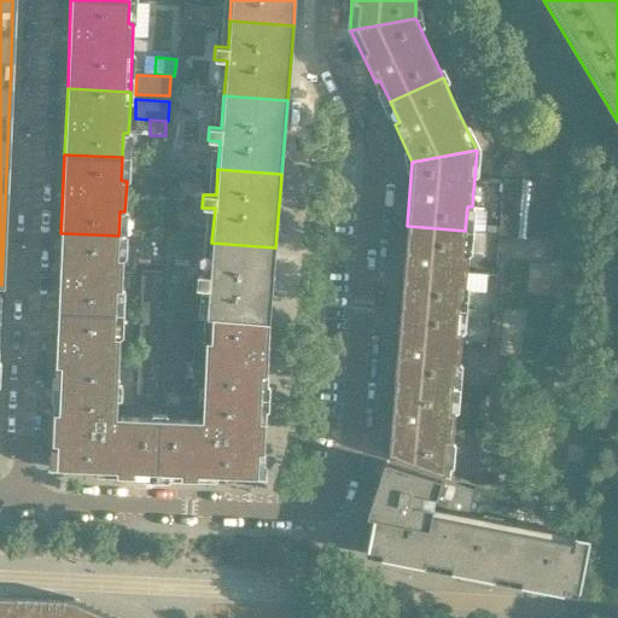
[(518,237),(523,181),(503,180),(499,235),(518,237)]
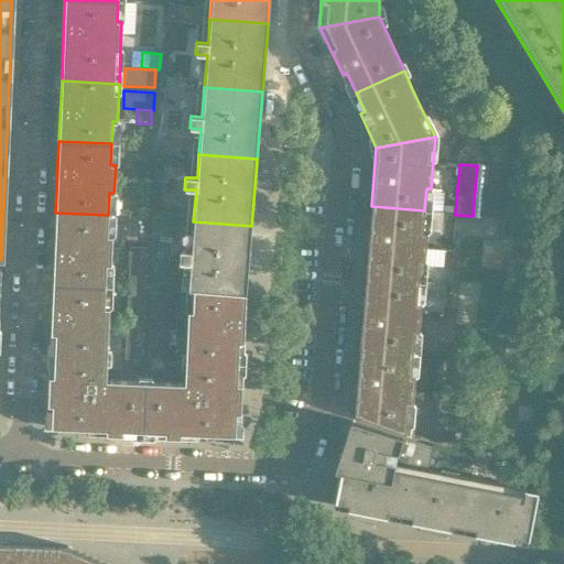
[(497,218),(500,167),(483,165),(478,216),(497,218)]
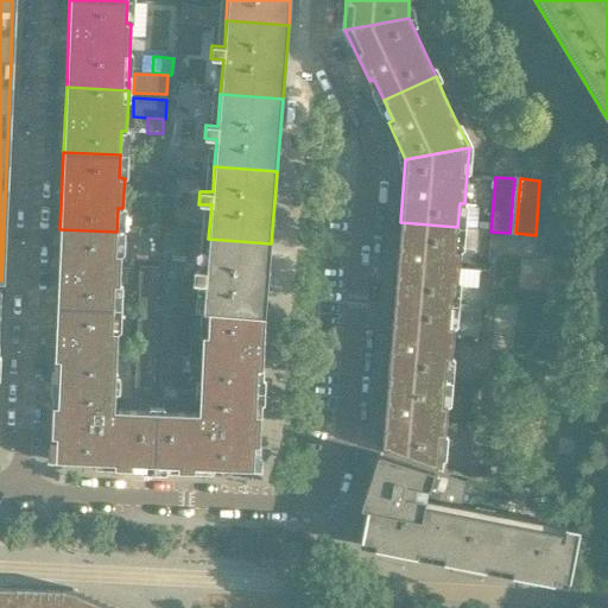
[(457,280),(460,252),(460,251),(455,251),(457,227),(400,222),(393,299),(450,304),(453,280),(457,280)]
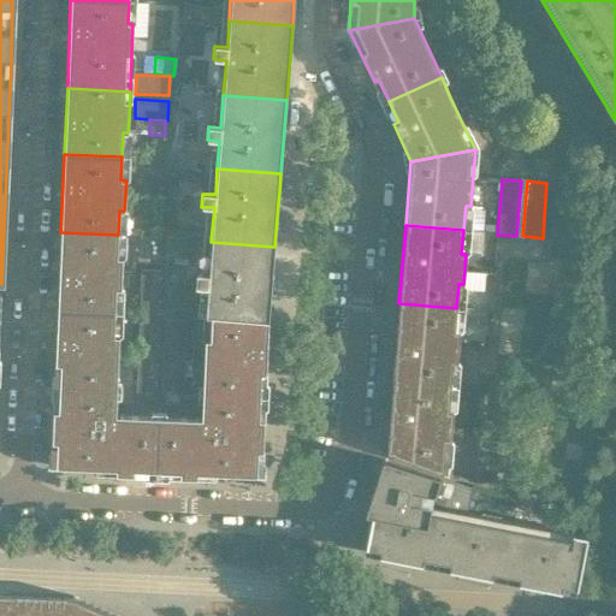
[(120,314),(123,259),(123,258),(117,258),(118,235),(60,232),(57,312),(114,314),(120,314)]
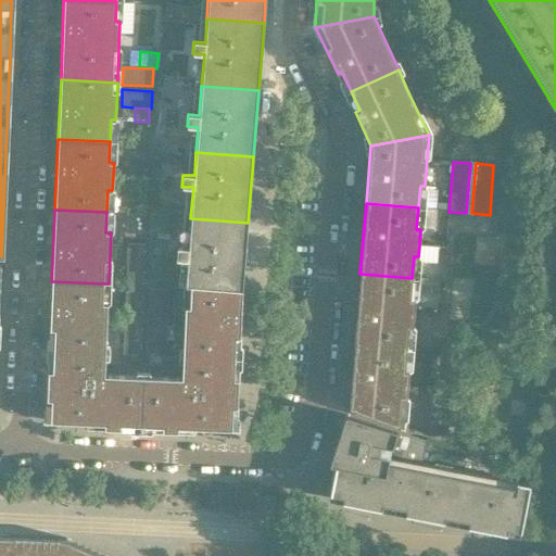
[(243,273),(248,223),(190,218),(188,249),(177,248),(176,260),(187,261),(185,286),(190,286),(242,290),(243,273)]
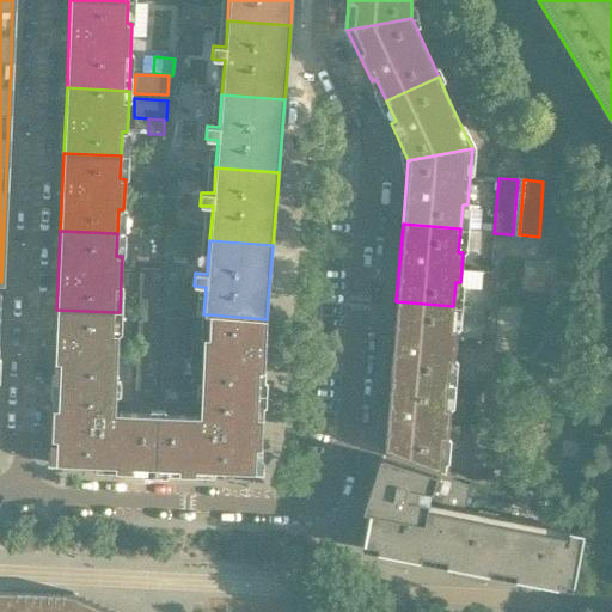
[(154,390),(157,318),(159,269),(140,268),(135,390),(154,390)]
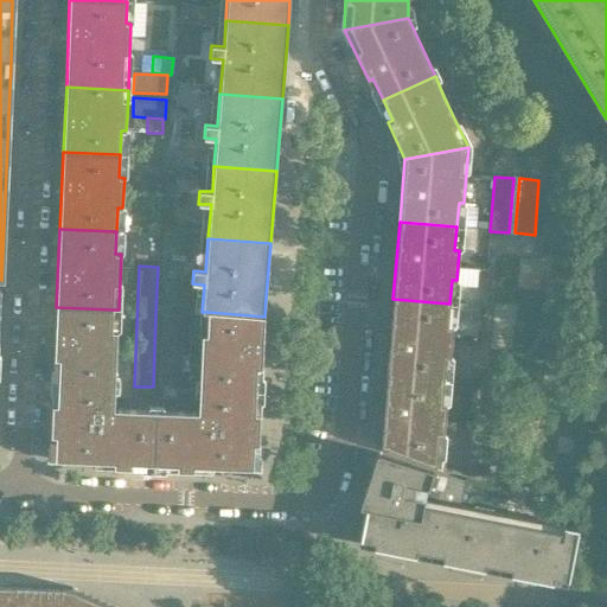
[(448,381),(453,327),(448,326),(449,304),(393,299),(387,376),(448,381)]
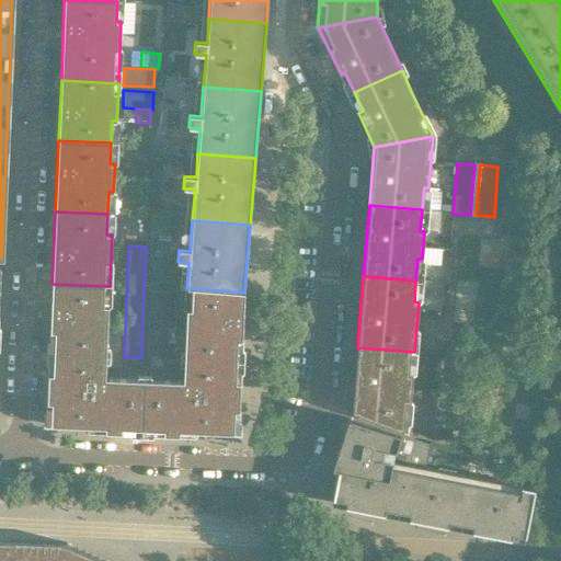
[(105,367),(109,307),(109,306),(104,306),(104,286),(52,284),(50,332),(55,332),(54,352),(49,352),(48,365),(105,367)]
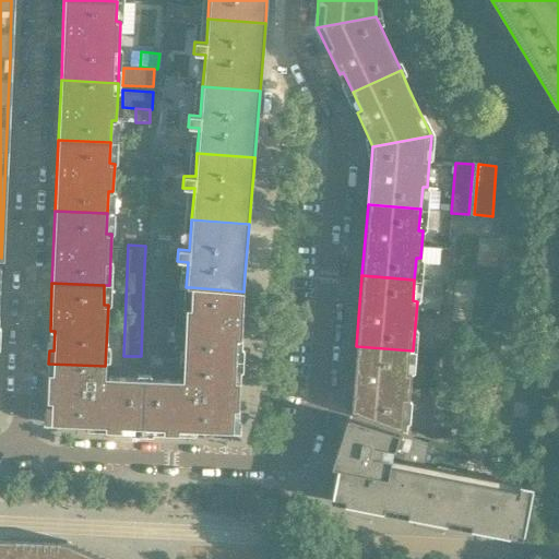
[(241,340),(244,292),(191,287),(190,308),(186,308),(182,370),(240,372),(240,359),(236,359),(237,340),(241,340)]
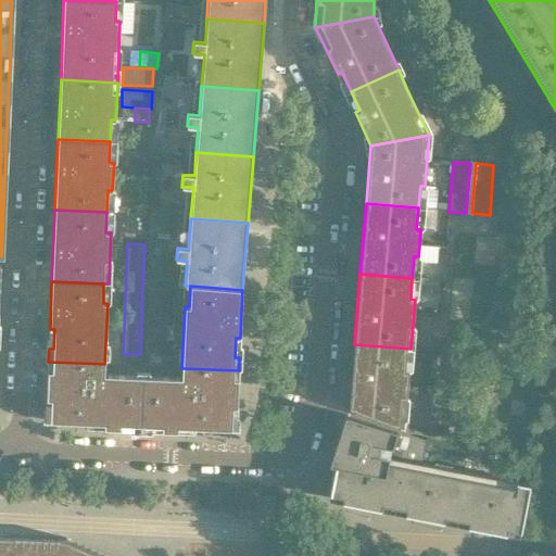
[(166,330),(168,290),(148,289),(146,355),(165,355),(166,330)]
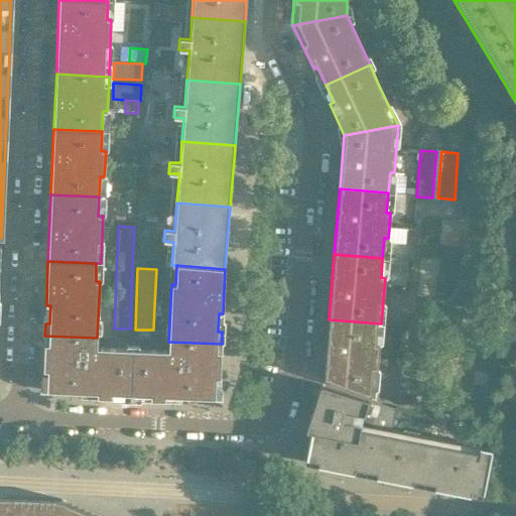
[(154,298),(154,306),(166,307),(167,298),(154,298)]
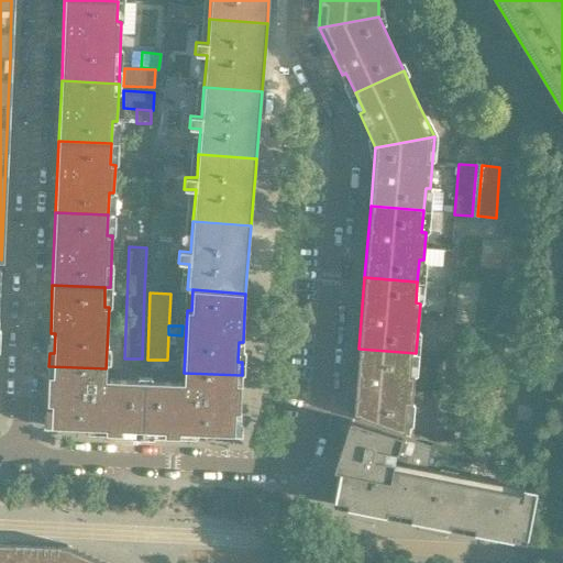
[(411,404),(414,375),(409,375),(411,355),(416,355),(416,353),(359,349),(353,414),(405,432),(407,403),(411,404)]
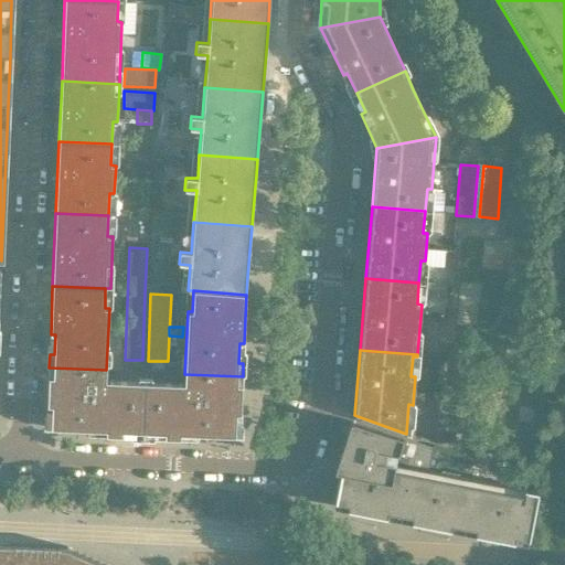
[(144,433),(146,383),(144,383),(106,381),(106,370),(49,368),(49,377),(48,406),(52,406),(51,428),(106,432),(106,436),(121,436),(121,432),(144,433)]
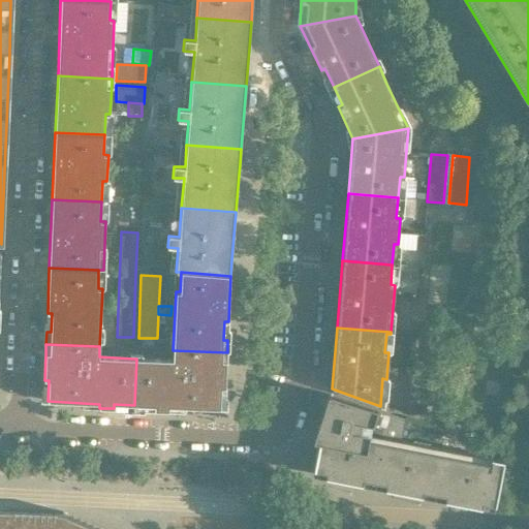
[(225,389),(226,361),(227,352),(173,350),(173,360),(136,359),(134,405),(154,406),(154,410),(168,410),(169,406),(220,408),(221,389),(225,389)]
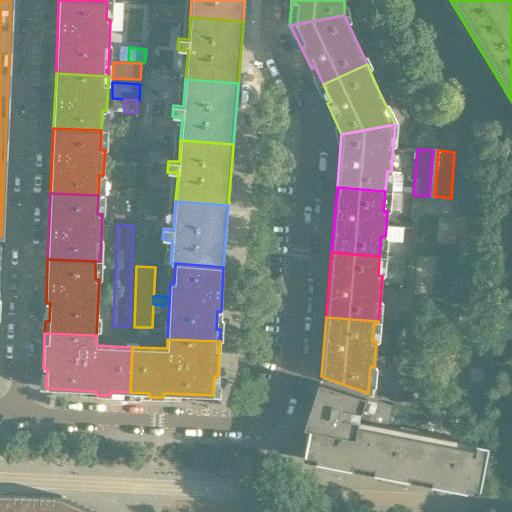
[(412,402),(417,341),(401,339),(396,400),(412,402)]
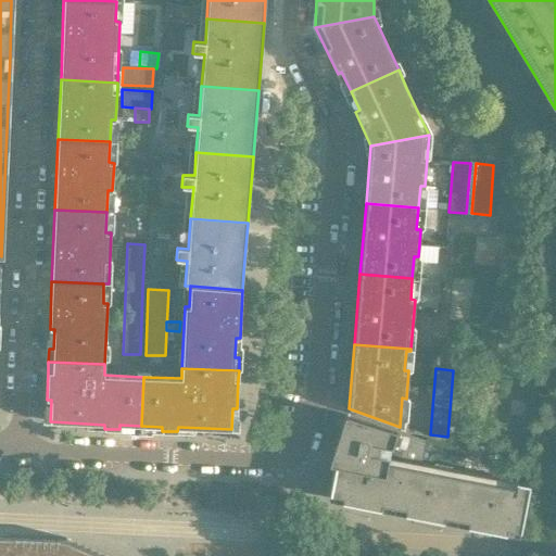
[(530,484),(421,463),(426,440),(345,415),(329,464),(335,465),(329,494),(330,494),(329,500),(518,536),(519,531),(520,531),(530,484)]
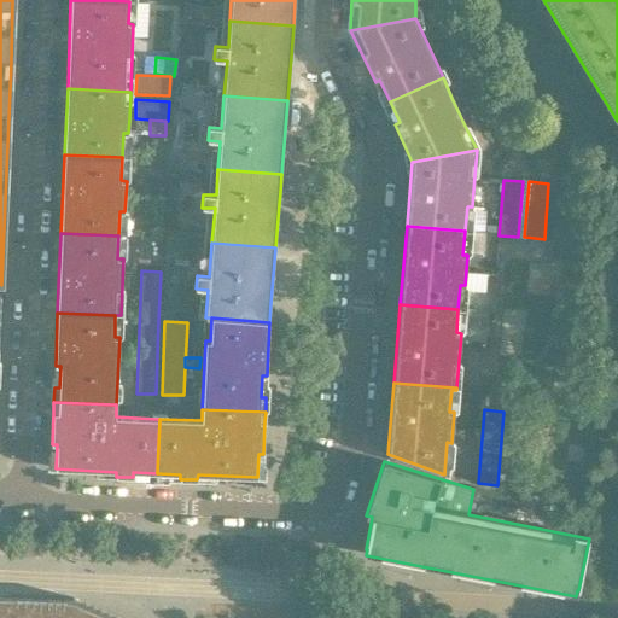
[(117,617),(73,599),(7,595),(0,594),(0,617),(117,617)]
